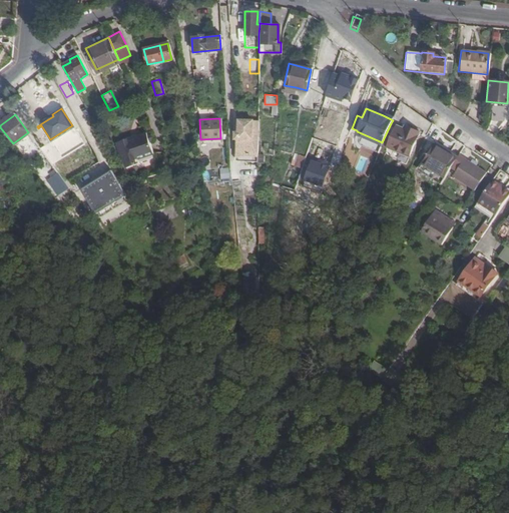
[(258,153),(258,118),(253,118),(237,118),(237,153),(258,153)]
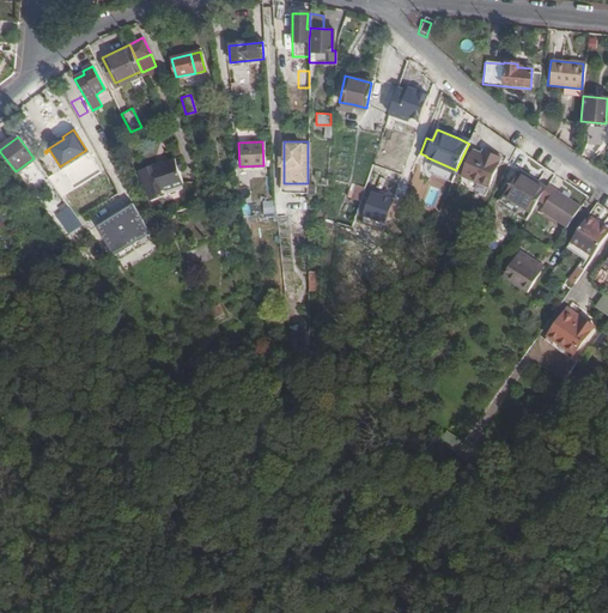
[(486,146),(485,149),(503,157),(504,153),(486,146)]
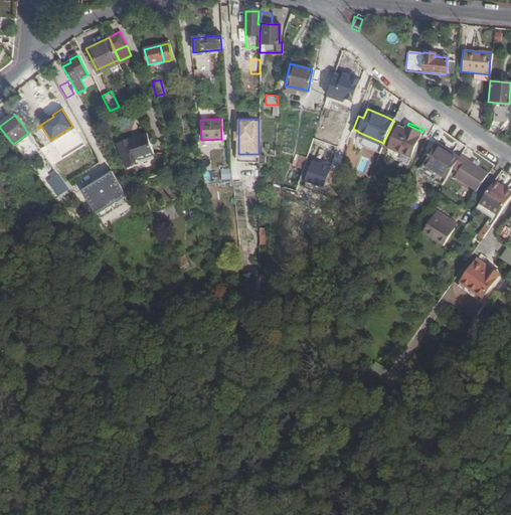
[(405,129),(392,124),(383,143),(382,147),(387,149),(388,147),(411,156),(422,132),(407,125),(405,129)]
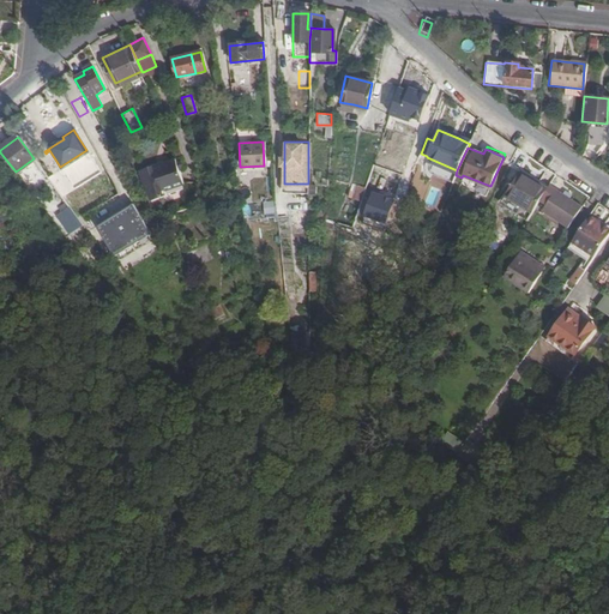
[(424,163),(454,176),(456,175),(457,170),(427,157),(424,163)]
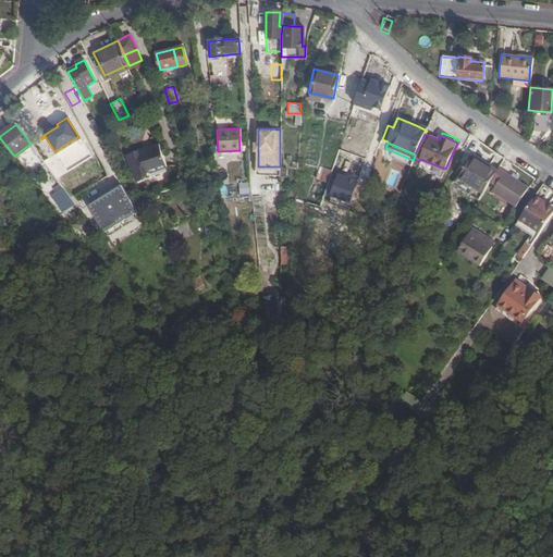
[(136,152),(148,175),(163,170),(157,147),(136,152)]
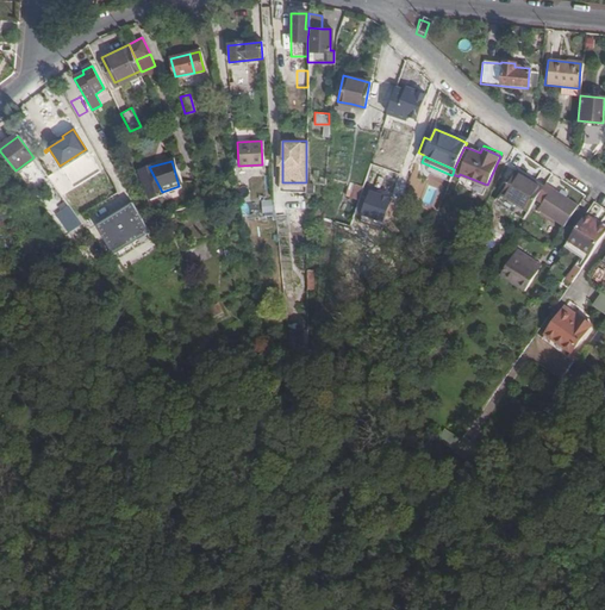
[(157,193),(162,192),(149,167),(148,166),(137,169),(143,184),(144,184),(150,201),(160,199),(157,193)]
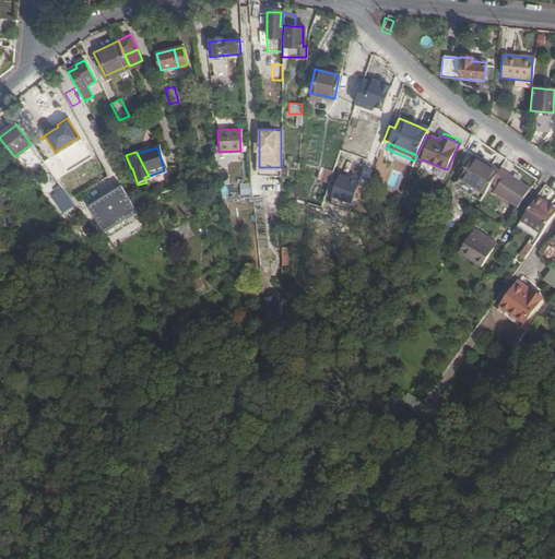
[(472,156),(497,171),(499,168),(473,153),(472,156)]
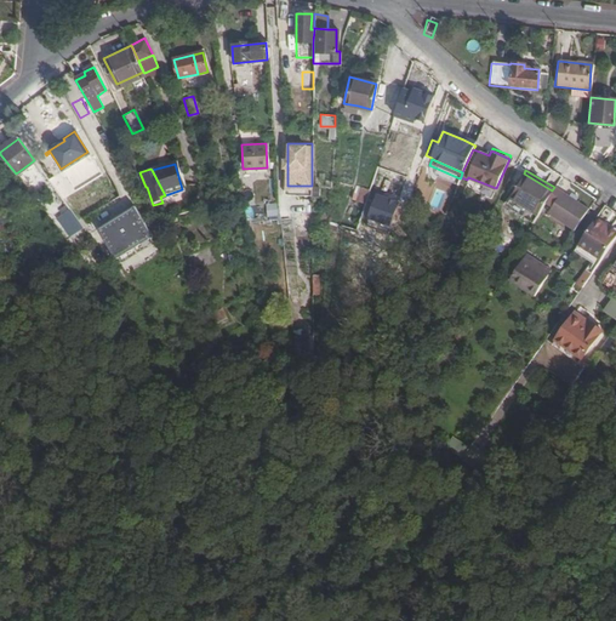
[(505,206),(532,222),(541,208),(552,191),(524,174),(505,206)]
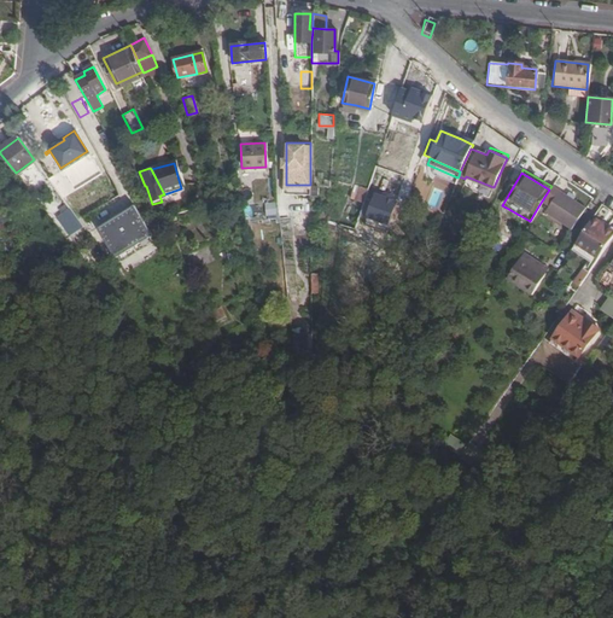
[(352,184),(348,198),(361,202),(366,187),(352,184)]
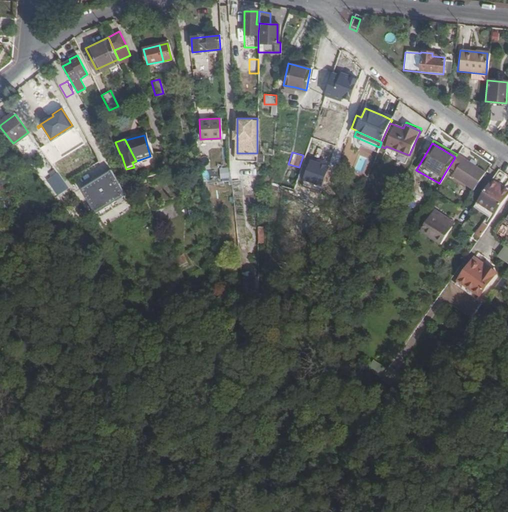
[(446,171),(474,190),(486,171),(458,153),(457,154),(455,157),(446,171)]
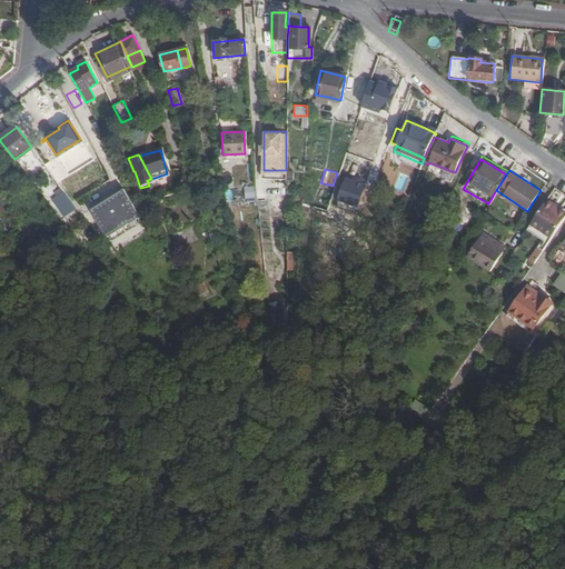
[(253,185),(243,187),(244,198),(254,197),(253,185)]
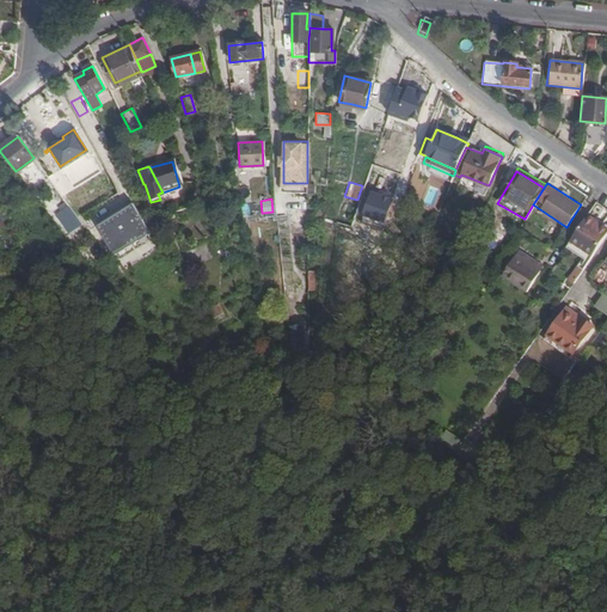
[(130,203),(94,225),(112,254),(148,231),(130,203)]
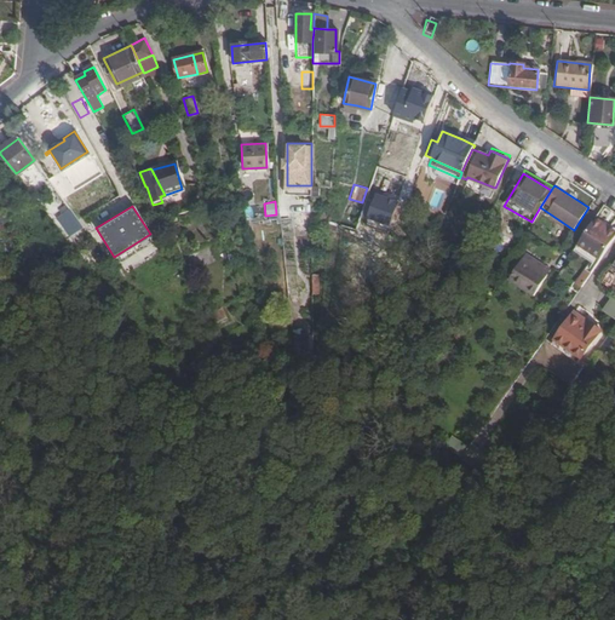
[(70,236),(82,228),(69,210),(57,218),(70,236)]
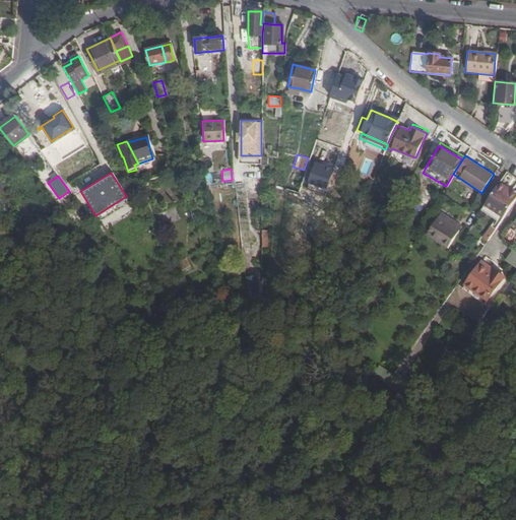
[(515,198),(515,194),(499,183),(486,202),(504,215),(515,198)]
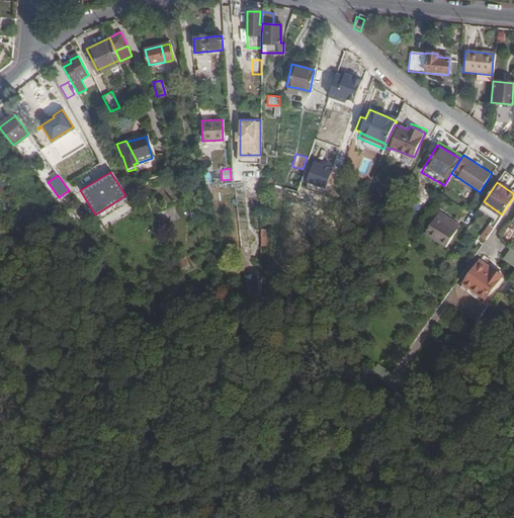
[(493,217),(498,220),(502,214),(484,201),(481,207),(493,217)]
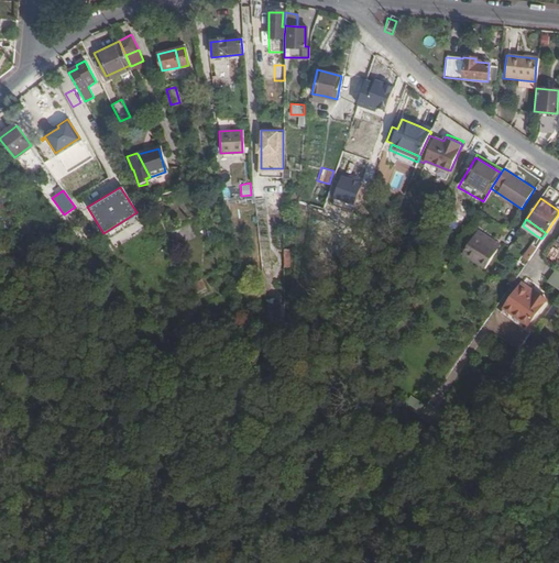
[(473,232),(496,247),(500,243),(475,228),(473,232)]
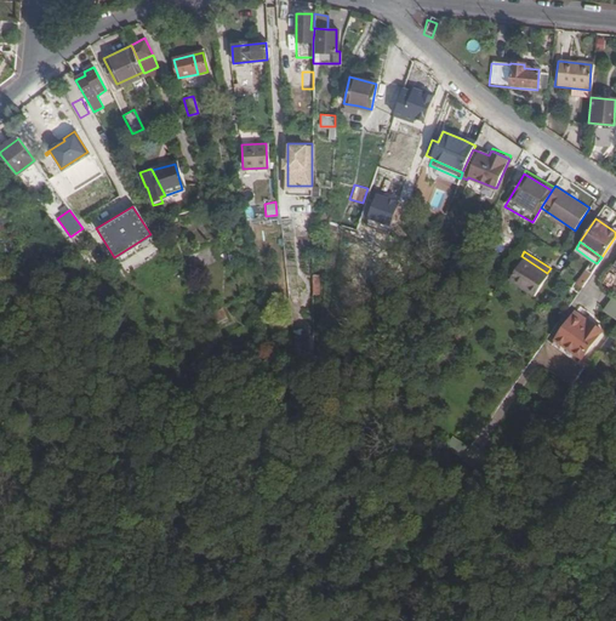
[(237,262),(233,252),(227,254),(231,265),(237,262)]
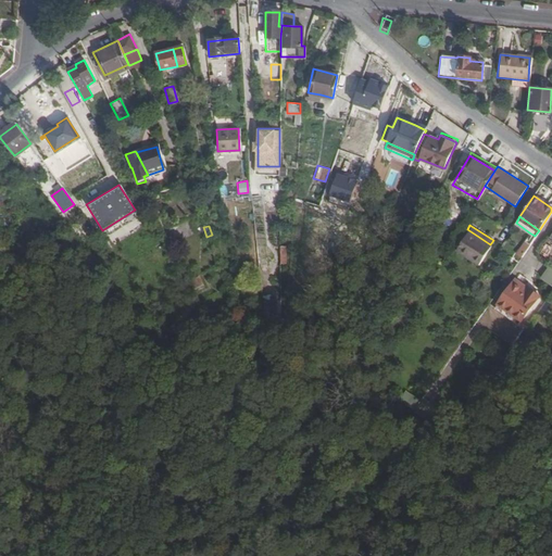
[(456,248),(467,229),(462,226),(451,245),(455,249),(456,248)]
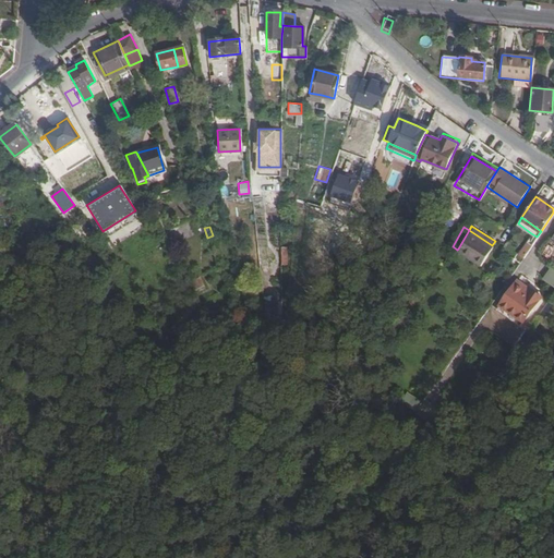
[(492,245),(469,230),(458,249),(471,256),(470,258),(480,265),(492,245)]
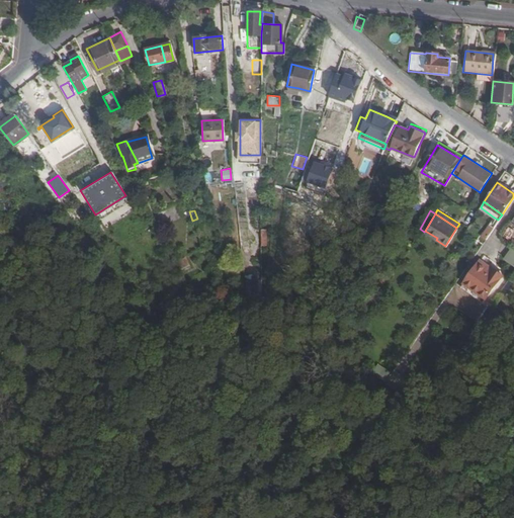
[(478,238),(483,242),(498,220),(493,217),(478,238)]
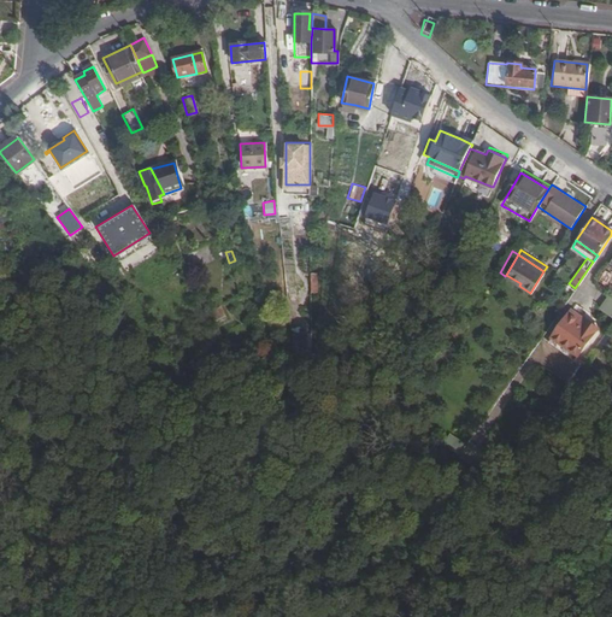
[(521,283),(506,275),(505,276),(519,286),(521,283)]
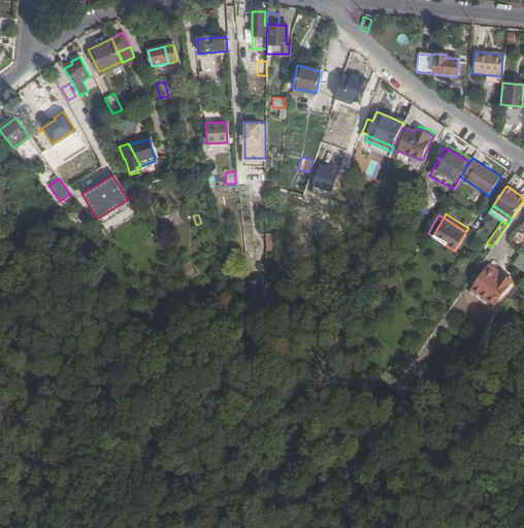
[(523,240),(517,235),(513,241),(523,249),(523,240)]
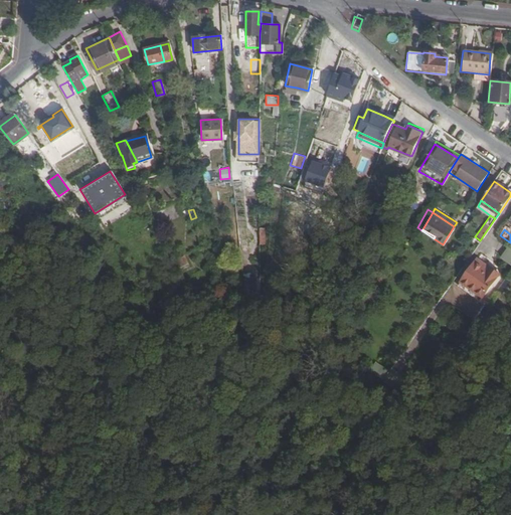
[(498,256),(510,265),(510,246),(507,244),(498,256)]
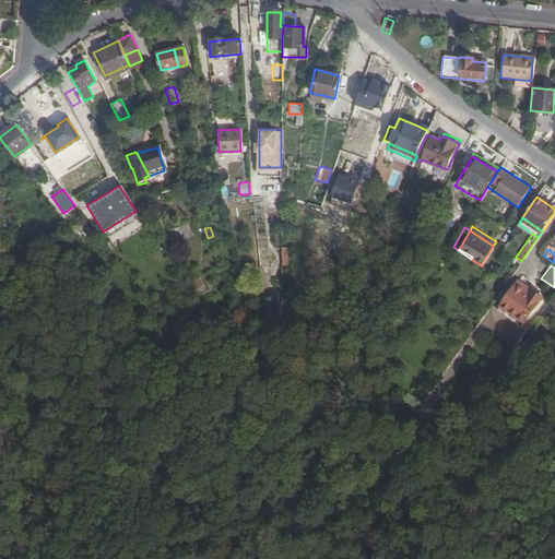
[(515,284),(500,306),(524,321),(541,297),(531,290),(529,294),(515,284)]
